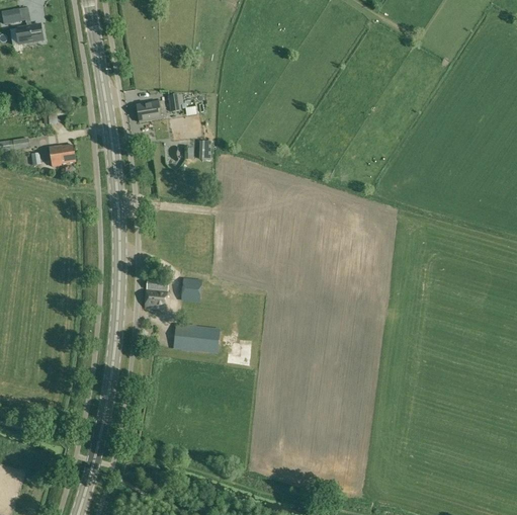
[(17,6),(1,9),(4,22),(19,19),(17,6)]
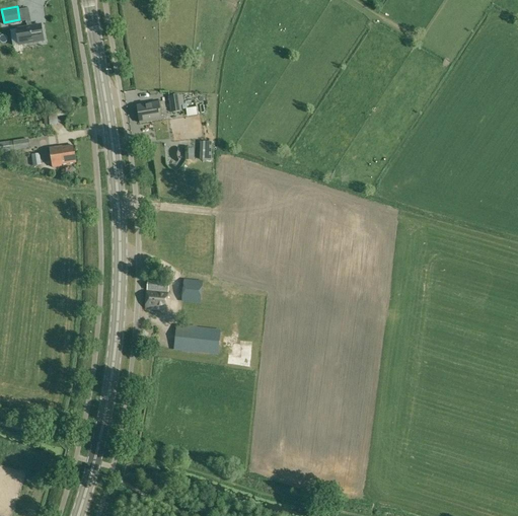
[(42,39),(40,22),(17,25),(20,42),(42,39)]
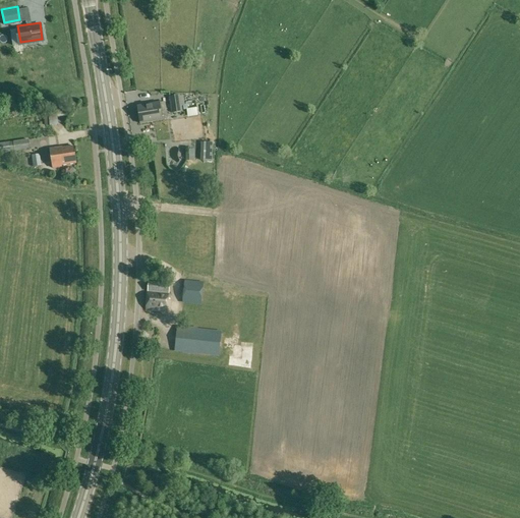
[(171,110),(181,108),(179,93),(169,94),(171,110)]
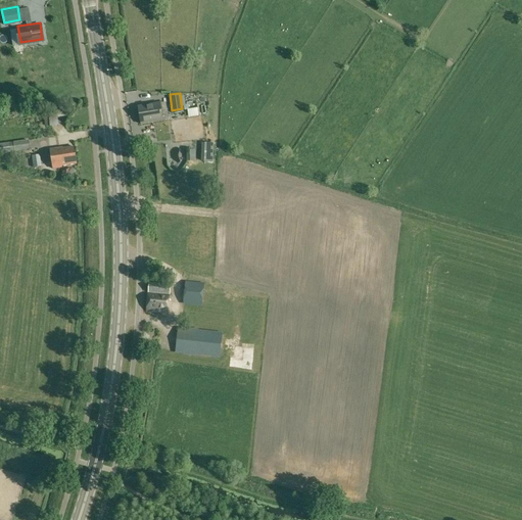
[(140,121),(162,117),(169,116),(165,99),(138,103),(140,121)]
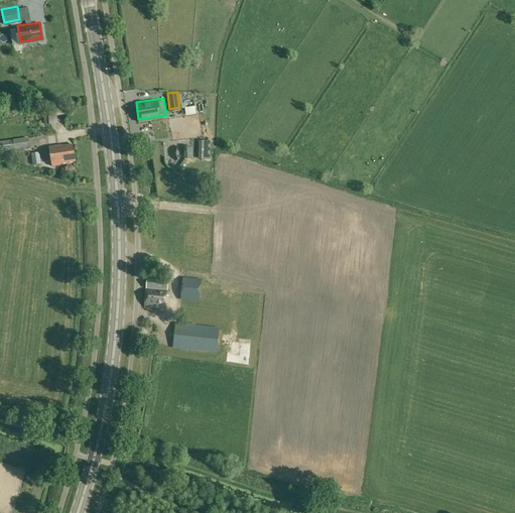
[(63,102),(46,104),(47,113),(65,111),(63,102)]
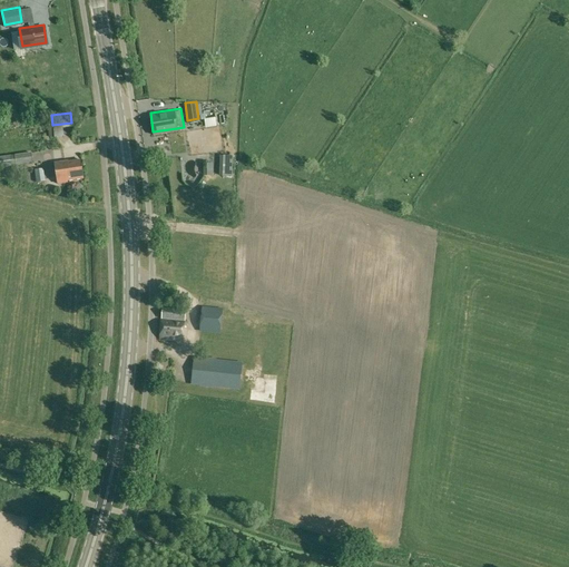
[(11,130),(16,144),(26,139),(21,126),(11,130)]
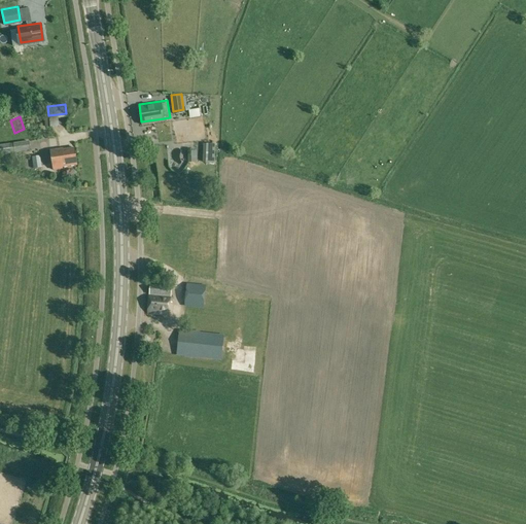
[(62,164),(76,162),(73,144),(63,146),(63,145),(49,147),(53,167),(62,165),(62,164)]
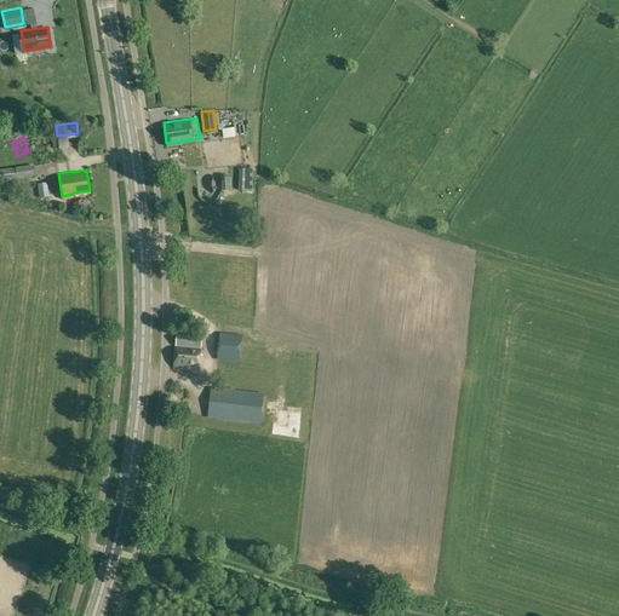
[(38,194),(47,193),(45,179),(36,180),(38,194)]
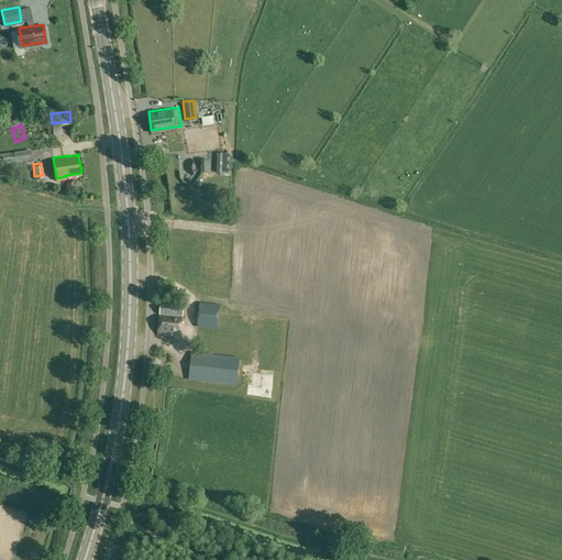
[(179,333),(183,304),(161,302),(157,331),(179,333)]
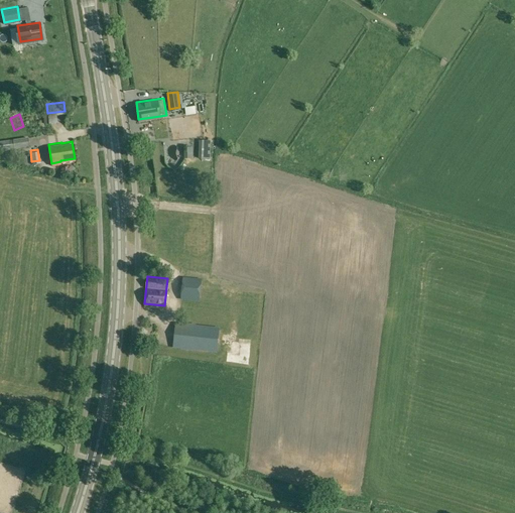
[(198,300),(198,296),(211,298),(212,282),(200,281),(200,277),(183,276),(180,298),(198,300)]
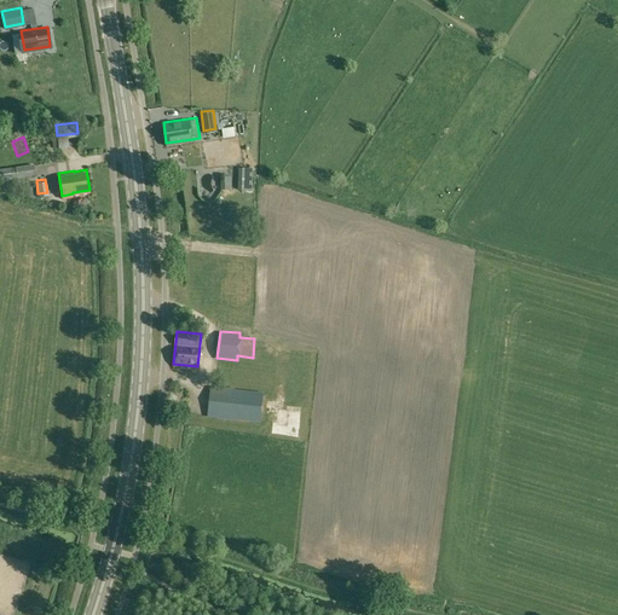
[(259,418),(261,390),(211,384),(208,413),(259,418)]
